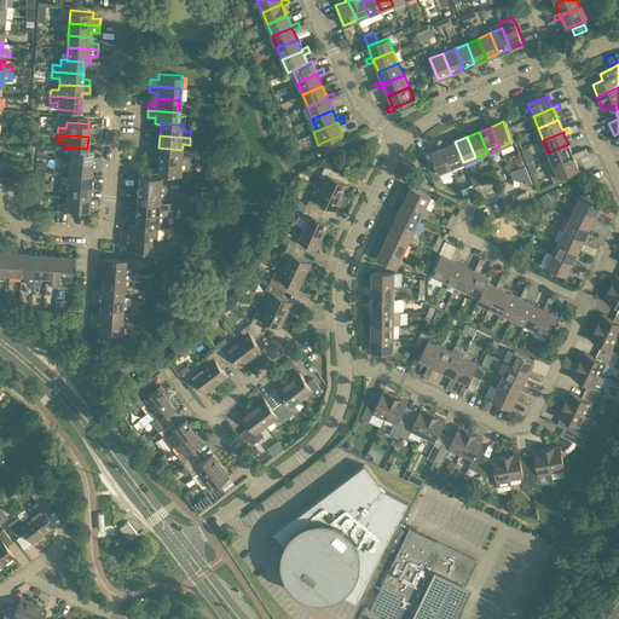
[(451,167),(463,162),(455,142),(443,148),(451,167)]
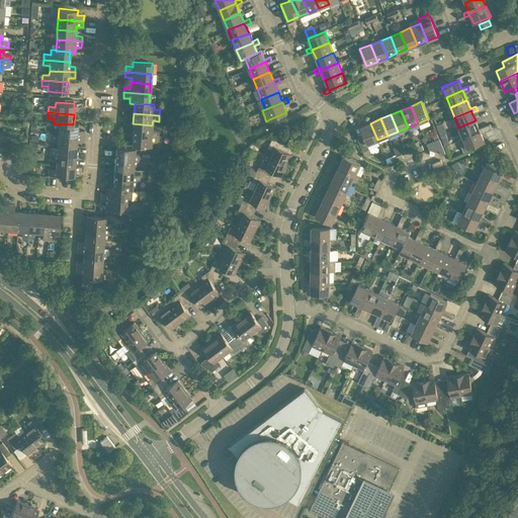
[(462,138),(480,131),(481,133),(486,131),(484,126),(479,128),(476,120),(458,127),(462,138)]
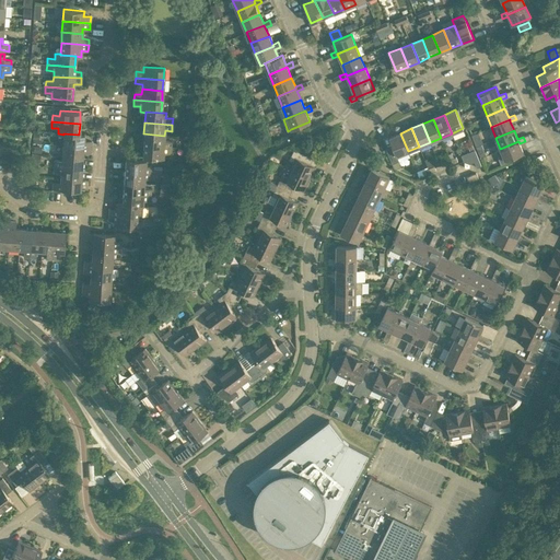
[(478,131),(471,133),(479,156),(486,154),(478,131)]
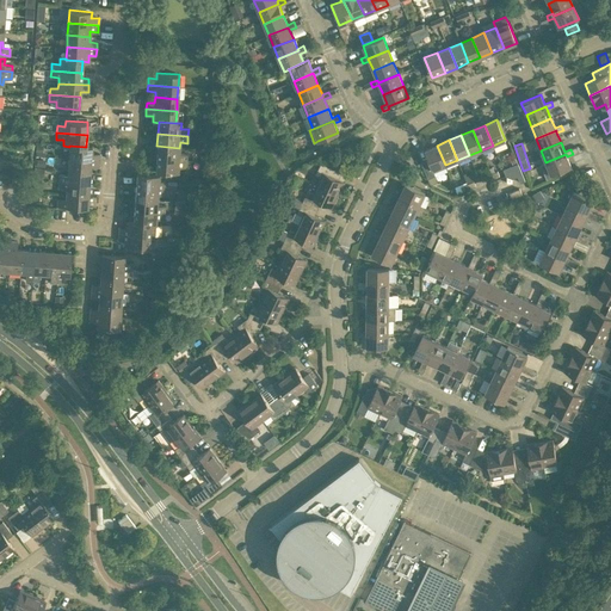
[(92,147),(86,146),(86,147),(69,146),(69,147),(68,158),(98,160),(99,153),(91,153),(92,147)]
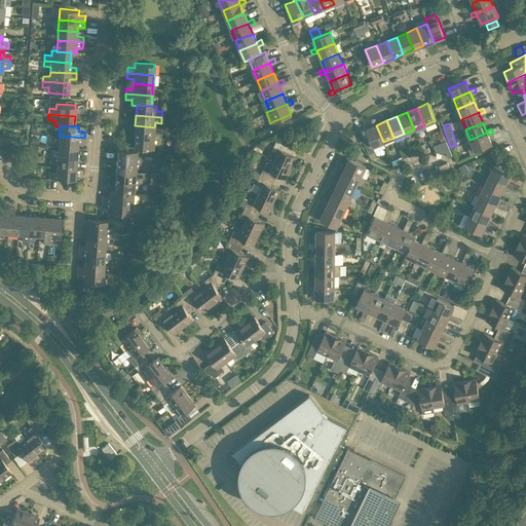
[(135,137),(160,138),(160,133),(154,132),(154,127),(135,125),(135,137)]
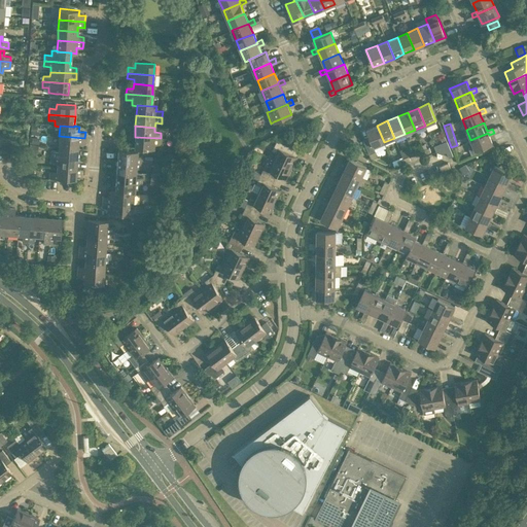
[(374,147),(384,142),(377,126),(366,130),(370,137),(363,140),(369,154),(376,151),(374,147)]
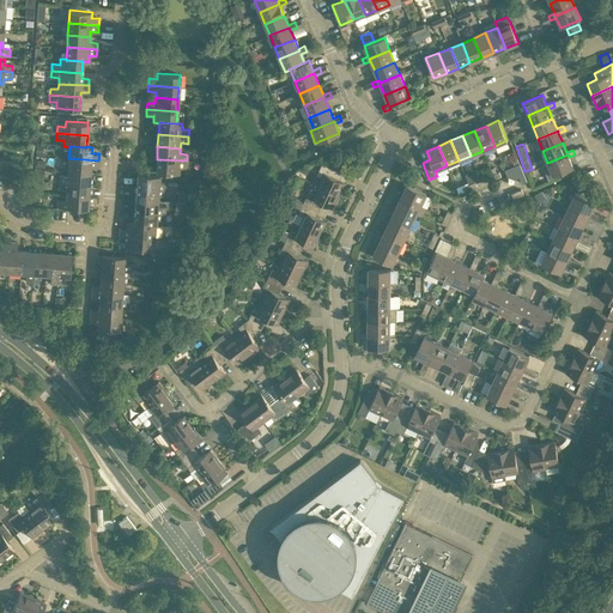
[(572,168),(569,157),(568,155),(547,163),(542,165),(548,180),(554,177),(554,175),(572,168)]
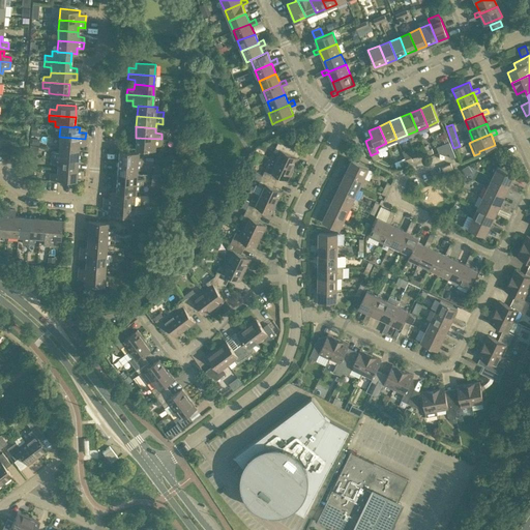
[(85,139),(59,137),(58,147),(78,149),(78,144),(85,145),(85,139)]
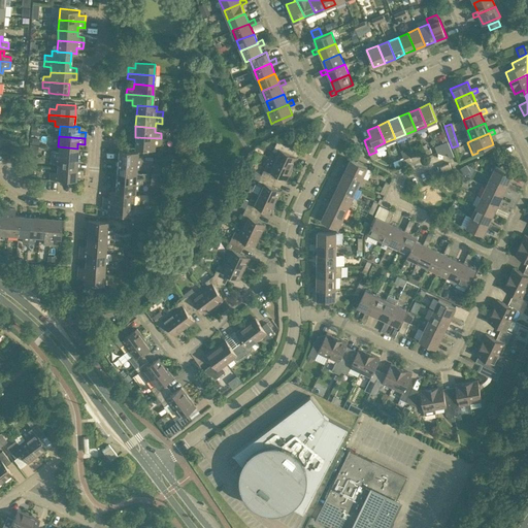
[(134,147),(154,150),(154,144),(161,144),(161,138),(135,137),(134,147)]
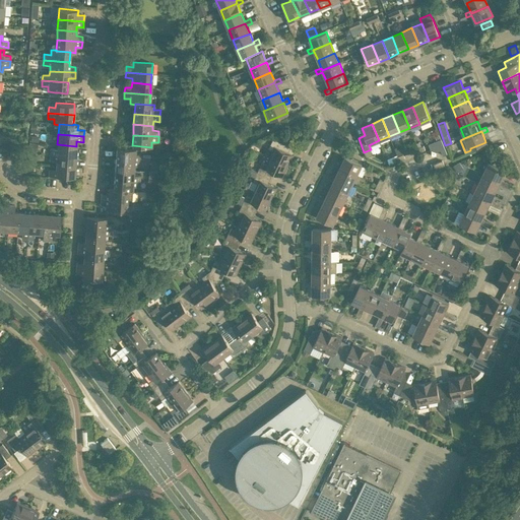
[(272,151),(269,157),(287,166),(293,154),(282,150),(285,144),(273,139),(268,148),(272,151)]
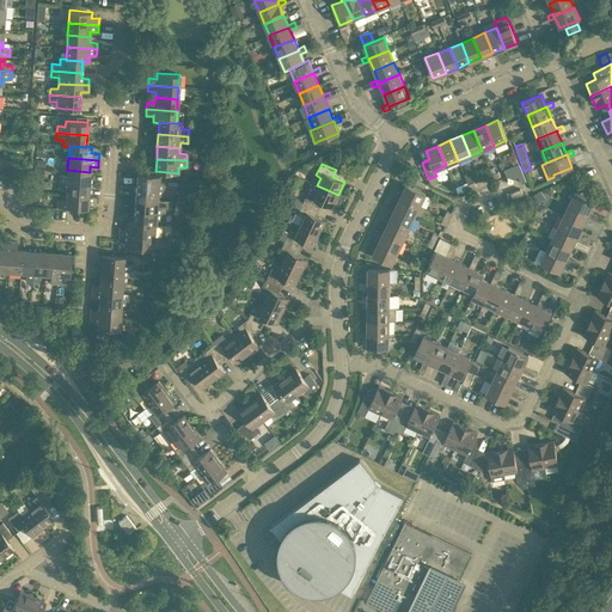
[(519,164),(514,166),(521,183),(526,181),(519,164)]
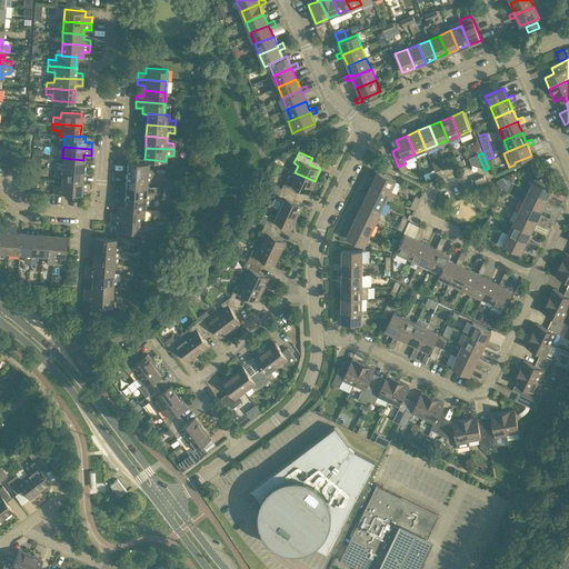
[(83,160),(62,158),(62,163),(55,162),(55,169),(82,171),(83,160)]
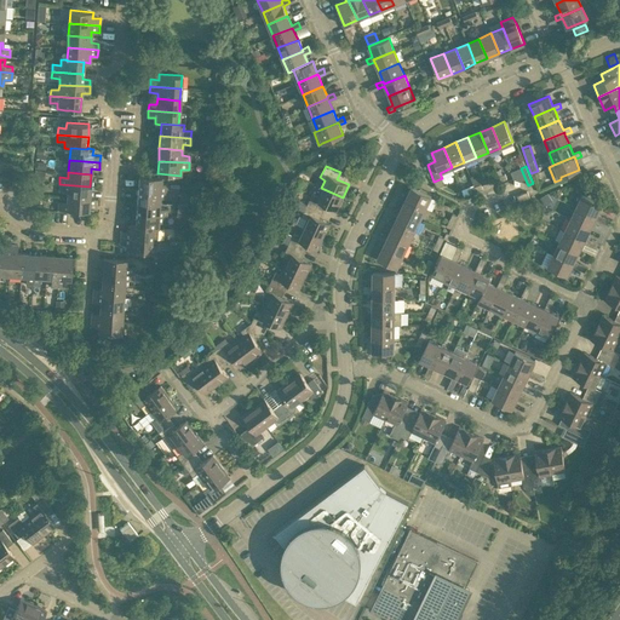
[(138,176),(137,189),(168,191),(168,184),(161,183),(161,177),(138,176)]
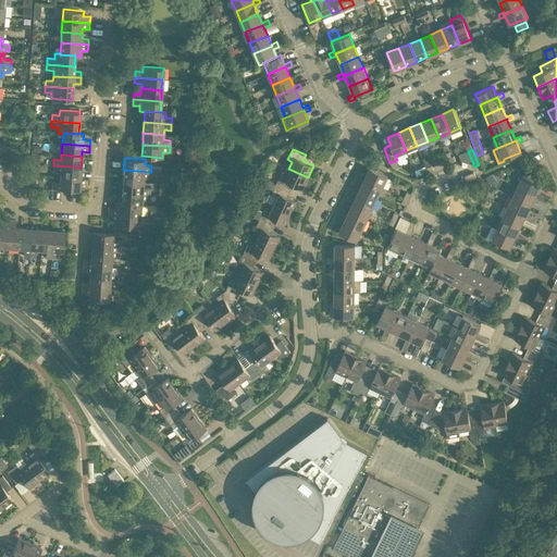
[(81,168),(53,165),(53,172),(60,172),(60,177),(81,178),(81,168)]
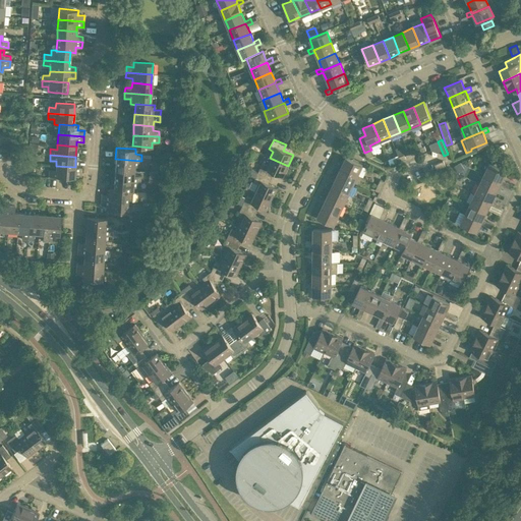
[(341,167),(357,175),(362,165),(345,157),(341,167)]
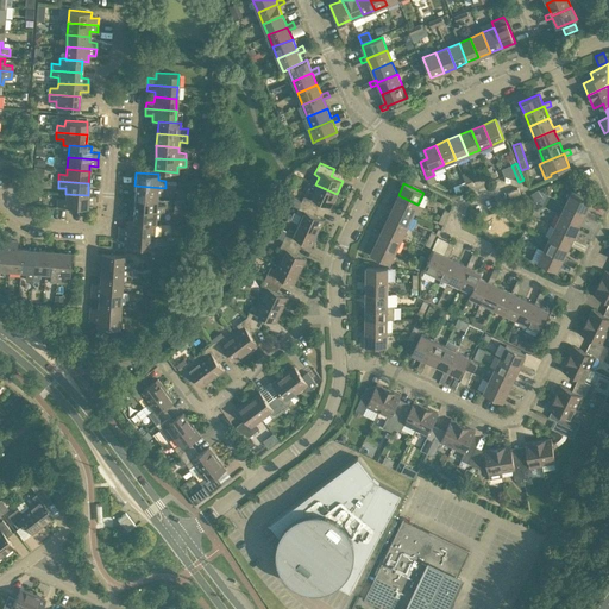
[(331,207),(337,194),(315,184),(312,192),(307,189),(301,201),(316,208),(319,201),(331,207)]
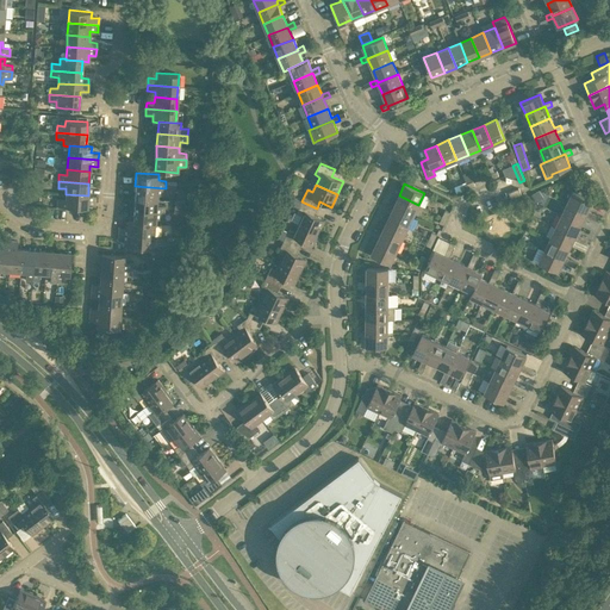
[(165,194),(166,188),(135,186),(135,198),(156,199),(157,194),(165,194)]
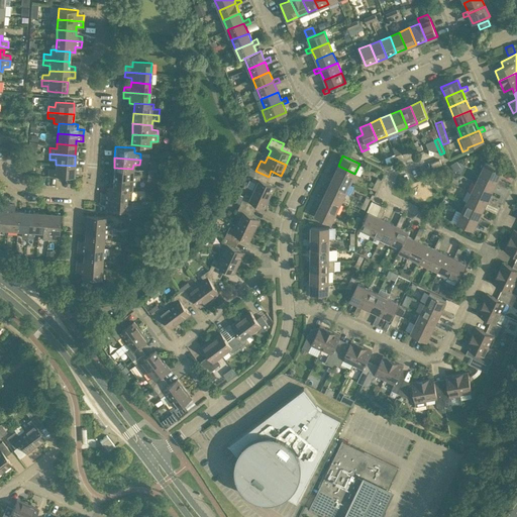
[(430,163),(432,169),(441,165),(439,160),(430,163)]
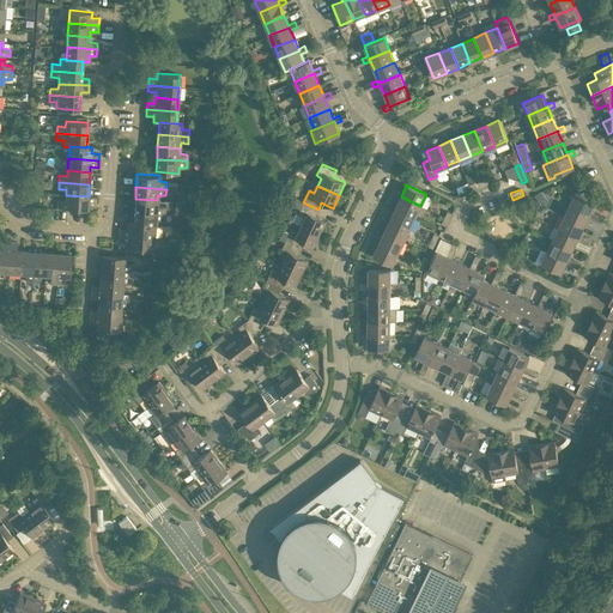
[(569,205),(589,214),(588,217),(594,219),(596,214),(590,212),(595,202),(575,193),(569,205)]
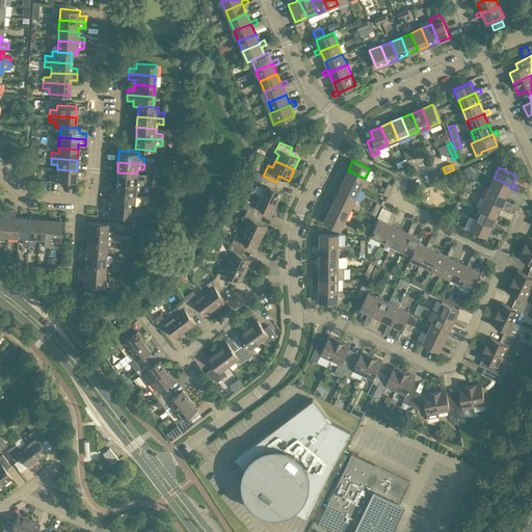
[(77,170),(57,169),(57,174),(50,174),(50,180),(76,182),(77,170)]
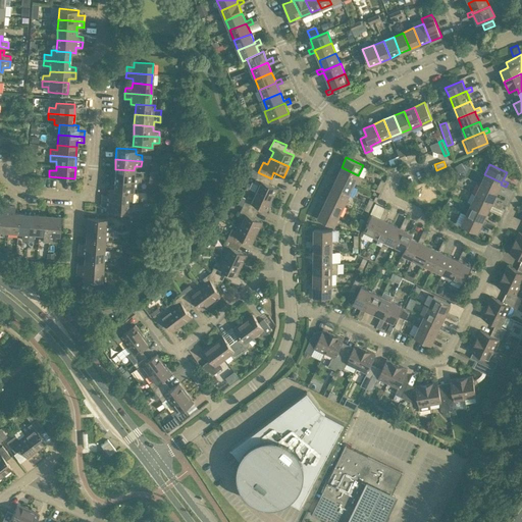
[(353,186),(358,175),(342,167),(336,177),(353,186)]
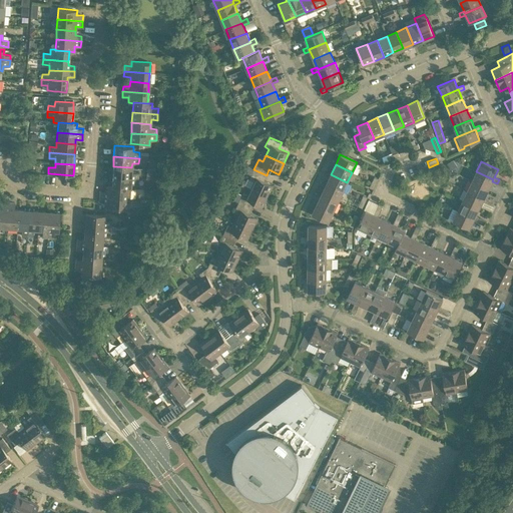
[(131,172),(131,167),(113,166),(112,176),(137,178),(138,172),(131,172)]
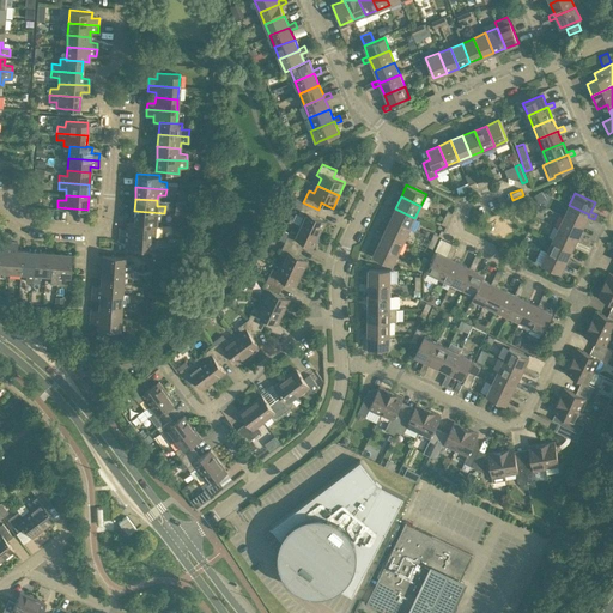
[(315,216),(319,210),(303,202),(296,199),(292,206),(299,210),(297,214),(303,217),(299,224),(320,235),(326,222),(315,216)]
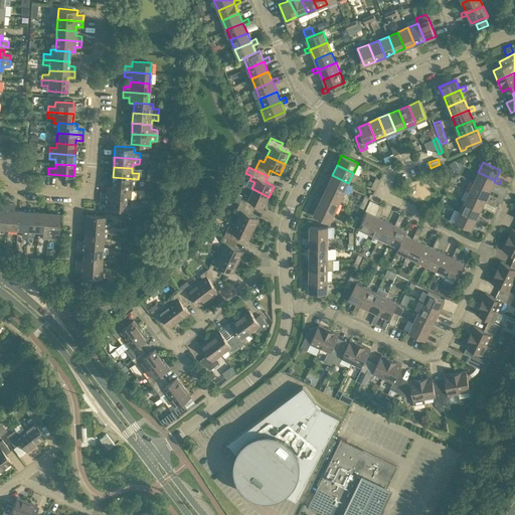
[(474,182),(490,189),(494,182),(495,180),(478,172),(474,182)]
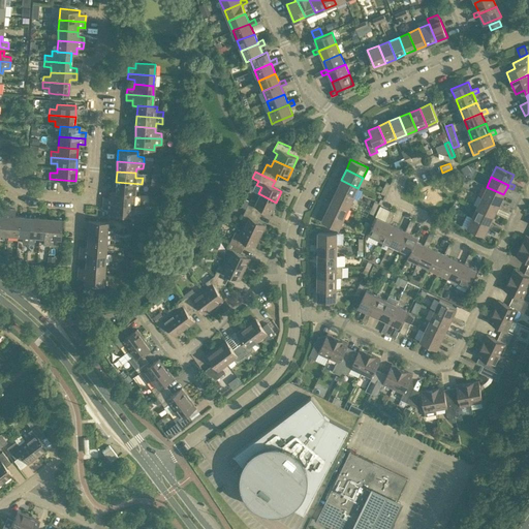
[(336,190),(353,197),(358,188),(341,180),(336,190)]
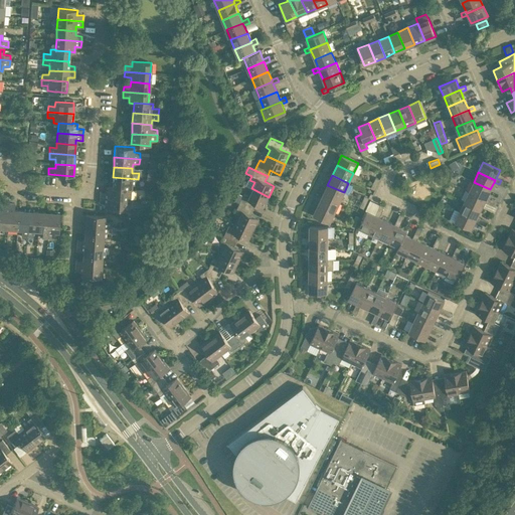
[(126,188),(126,189),(131,189),(131,184),(138,184),(138,179),(113,177),(112,187),(126,188)]
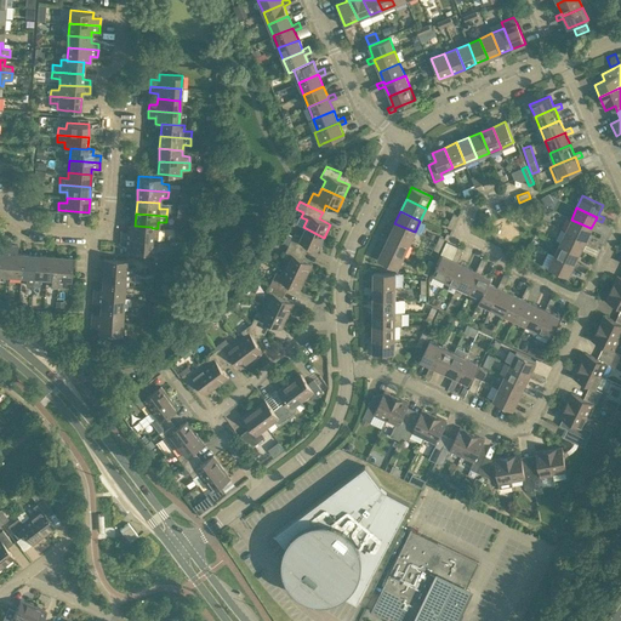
[(591,228),(571,220),(565,231),(585,240),(584,243),(591,245),(593,240),(586,238),(591,228)]
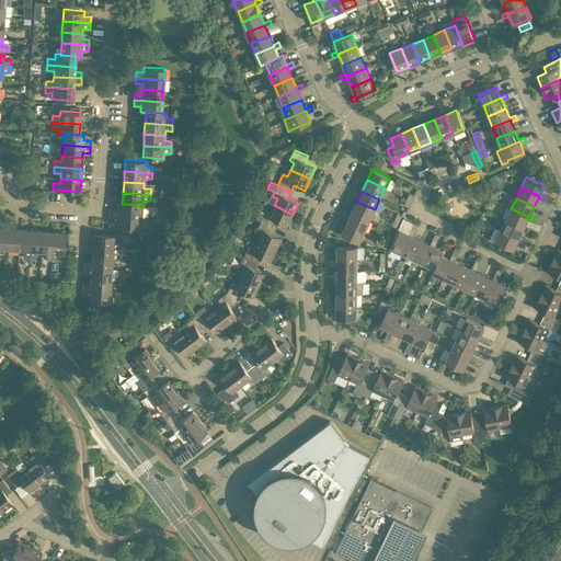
[(352,212),(369,220),(375,209),(356,202),(352,212)]
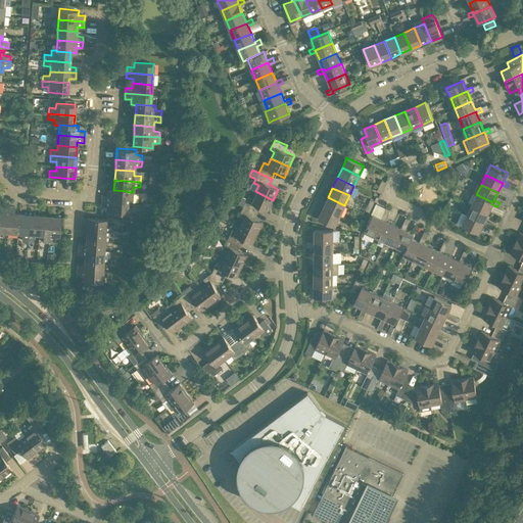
[(128,201),(128,192),(128,191),(113,190),(109,189),(108,194),(102,194),(101,200),(128,201)]
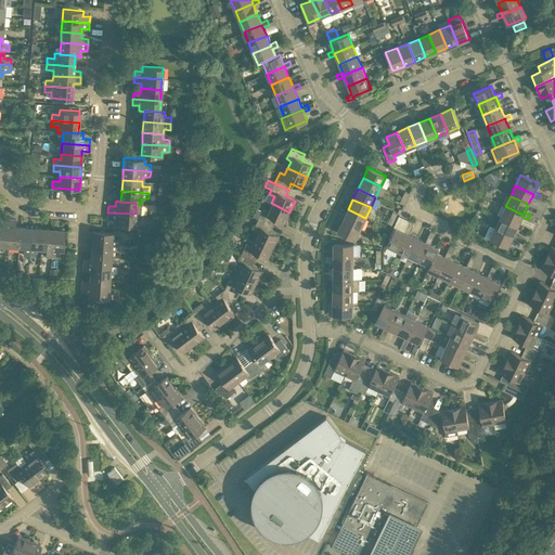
[(284,223),(289,213),(271,203),(268,210),(262,208),(261,210),(257,208),(253,216),(258,218),(271,224),(274,219),(284,223)]
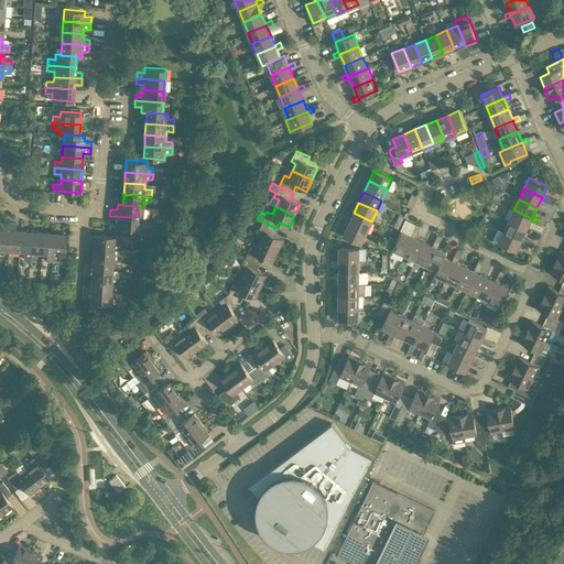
[(527,229),(530,220),(531,218),(513,209),(508,220),(527,229)]
